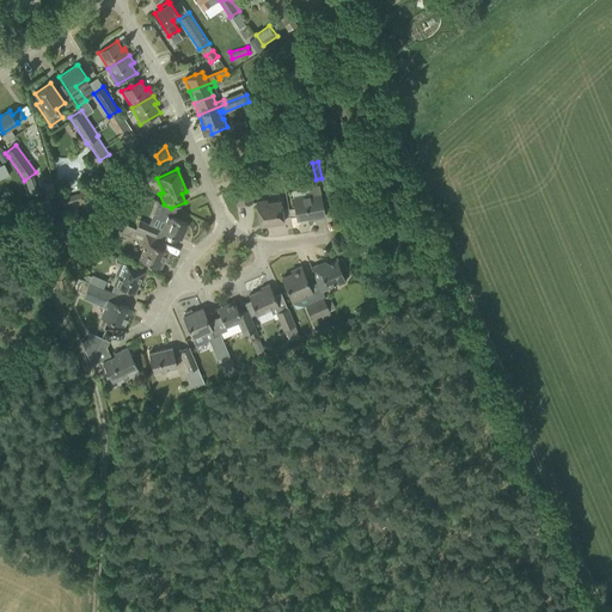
[(233,187),(237,206),(252,203),(249,178),(233,181),(234,187),(233,187)]
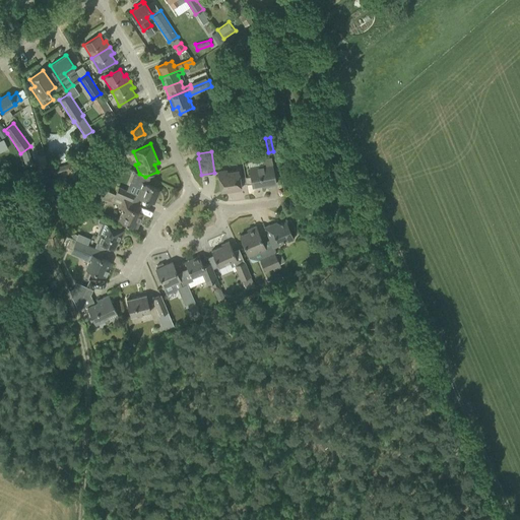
[(111,160),(117,165),(121,156),(115,153),(111,160)]
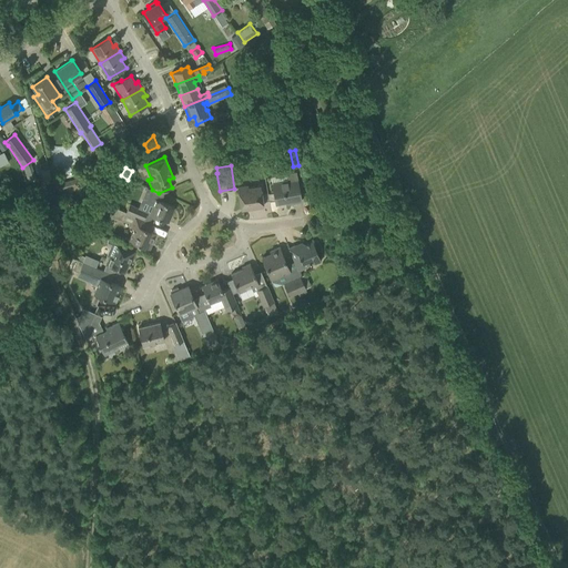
[(286,174),(271,176),(272,182),(275,204),(286,202),(292,201),(292,203),(301,202),(298,191),(295,171),(286,172),(286,174)]
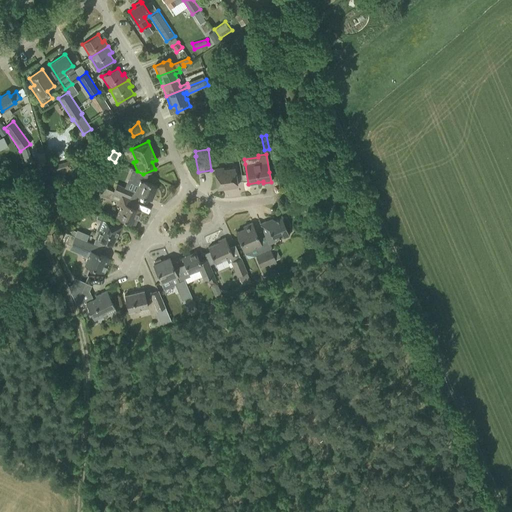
[(214,169),(217,189),(237,186),(234,166),(224,168),(224,167),(214,169)]
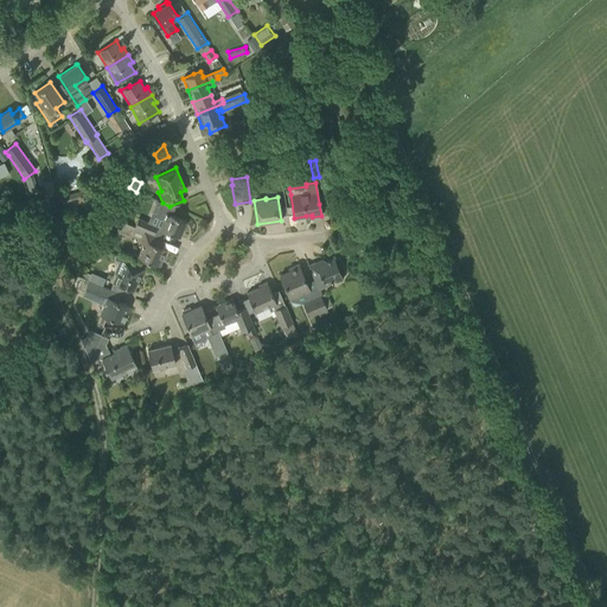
[(151,213),(147,222),(157,227),(157,228),(159,229),(168,232),(179,237),(186,221),(171,215),(174,208),(170,206),(163,203),(157,200),(151,213)]
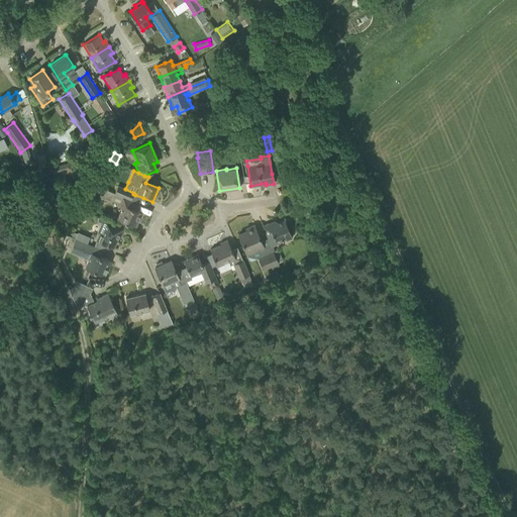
[(117,186),(114,192),(114,193),(130,200),(133,194),(133,193),(125,189),(117,186)]
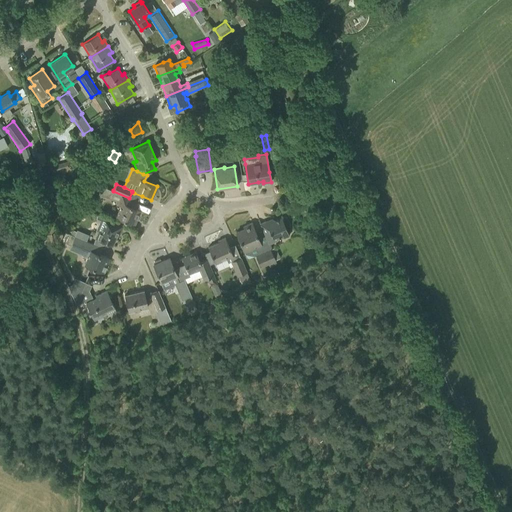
[(113,191),(113,190),(102,185),(101,187),(99,192),(99,193),(118,202),(117,204),(120,205),(115,216),(134,224),(141,210),(135,208),(138,202),(129,198),(113,191)]
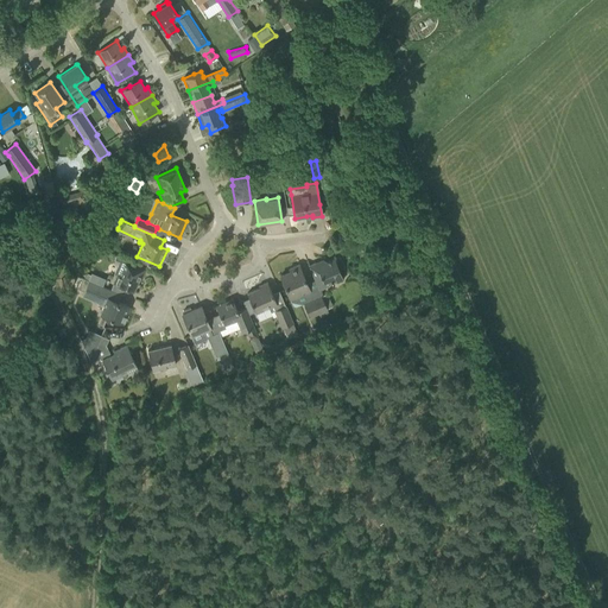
[(116,274),(113,283),(133,291),(140,276),(143,277),(145,268),(121,258),(115,274),(116,274)]
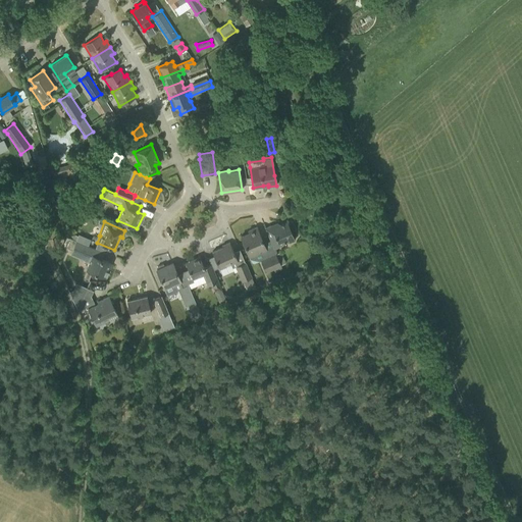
[(265,227),(270,240),(273,248),(295,240),(286,221),(272,227),(271,225),(265,227)]
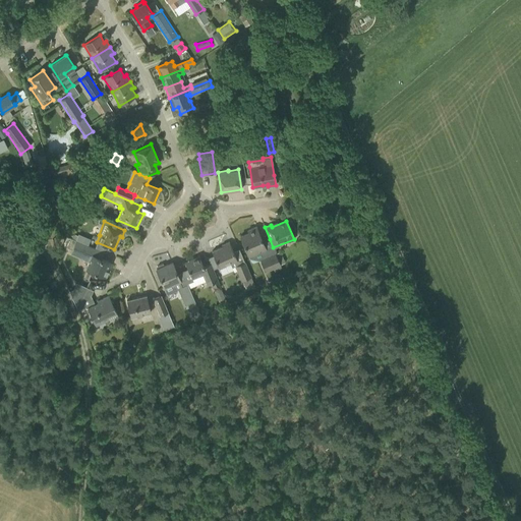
[(280,264),(276,253),(268,256),(265,249),(266,249),(256,227),(248,230),(249,232),(240,236),(248,256),(249,255),(250,257),(261,259),(265,271),(281,265),(280,264)]
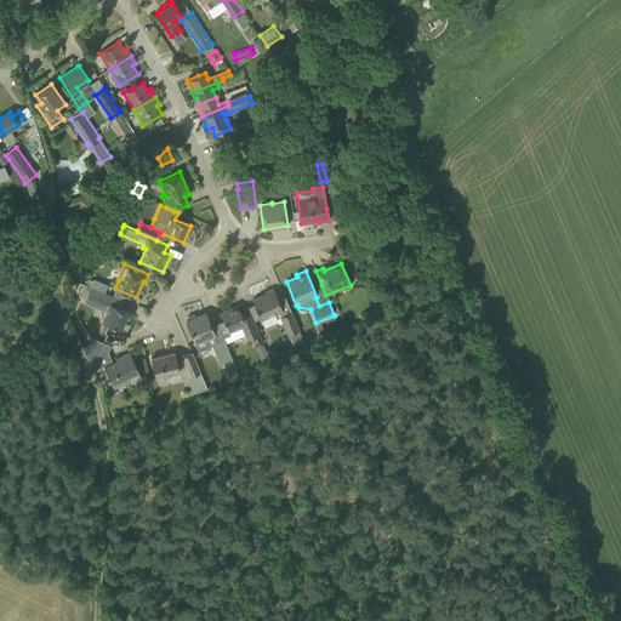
[(132,313),(121,308),(124,301),(84,284),(79,294),(86,297),(84,301),(106,311),(102,320),(125,330),(132,313)]
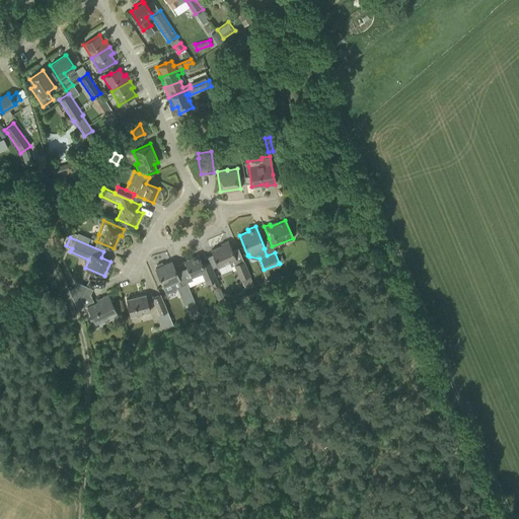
[(224,242),(225,244),(211,250),(218,268),(236,260),(228,240),(224,242)]
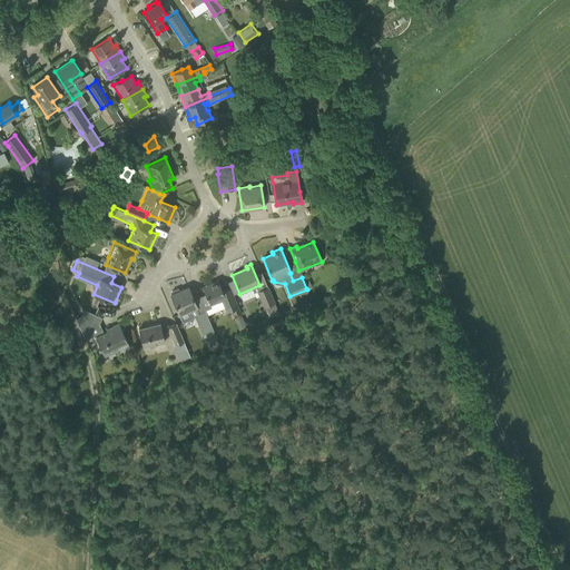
[(301,276),(302,277),(306,288),(312,286),(306,274),(301,276)]
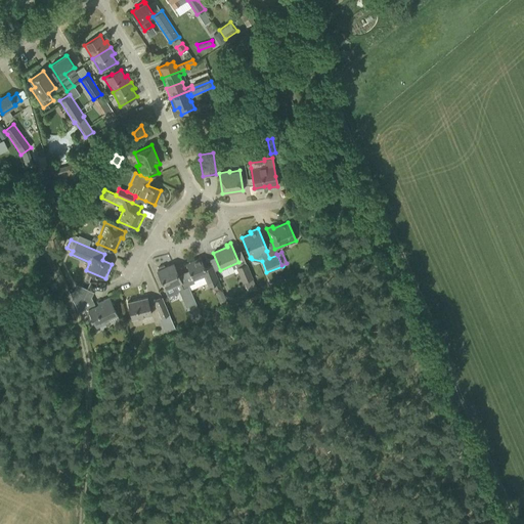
[(205,267),(201,258),(186,263),(192,279),(193,279),(197,287),(207,282),(209,287),(212,285),(214,289),(220,287),(215,274),(211,264),(205,267)]
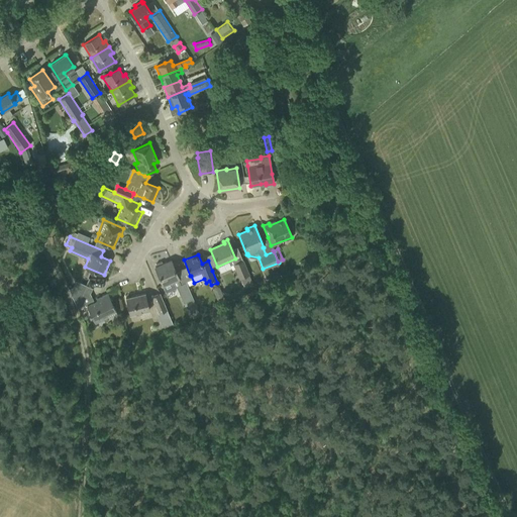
[(154,267),(159,276),(166,292),(166,291),(175,287),(175,288),(176,288),(173,282),(179,279),(171,261),(163,264),(162,262),(156,264),(157,267),(154,267)]
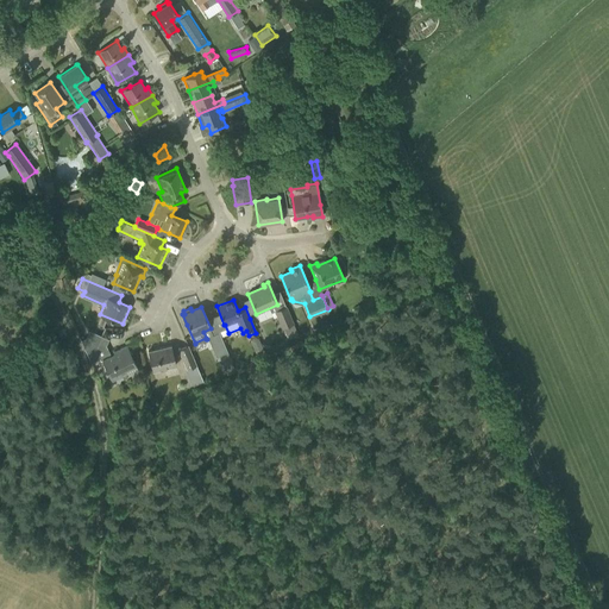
[(275,312),(282,327),(283,327),(288,339),(297,334),(286,307),(275,312)]
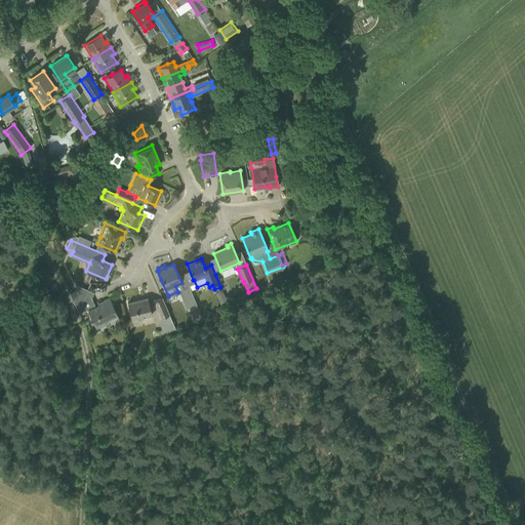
[(196,304),(197,301),(190,285),(180,289),(188,306),(189,307),(193,315),(200,312),(196,304)]
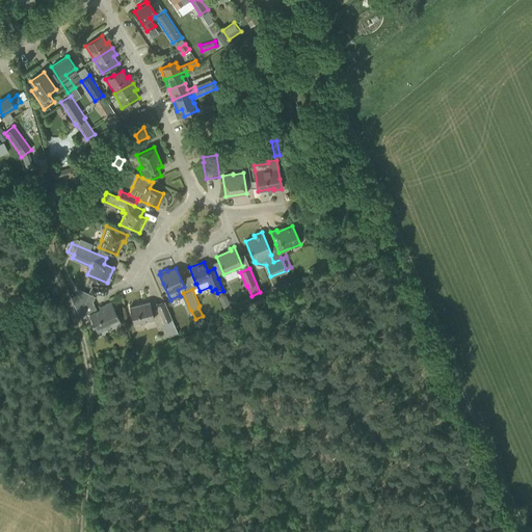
[(74,293),(71,295),(74,300),(73,301),(78,314),(85,298),(74,293)]
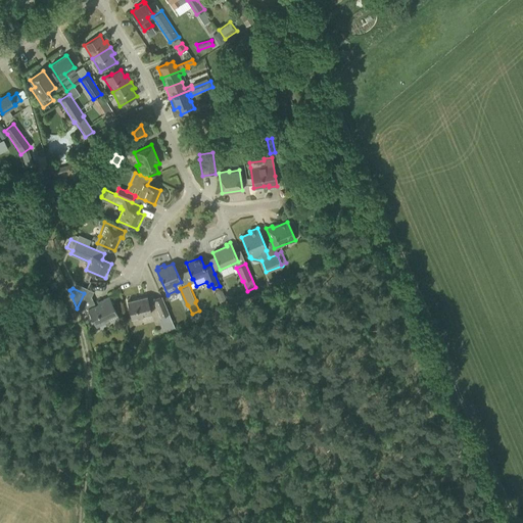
[(90,297),(91,296),(84,293),(77,308),(78,311),(94,302),(92,297),(90,297)]
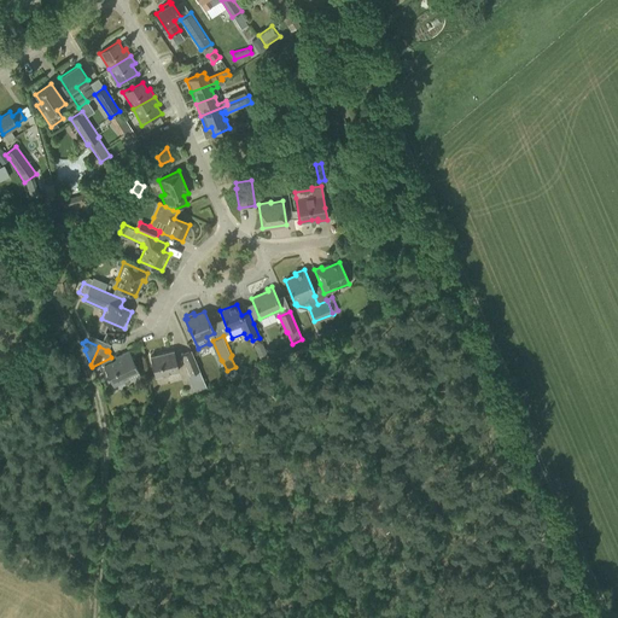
[(180,369),(178,361),(174,350),(150,356),(156,375),(180,369)]
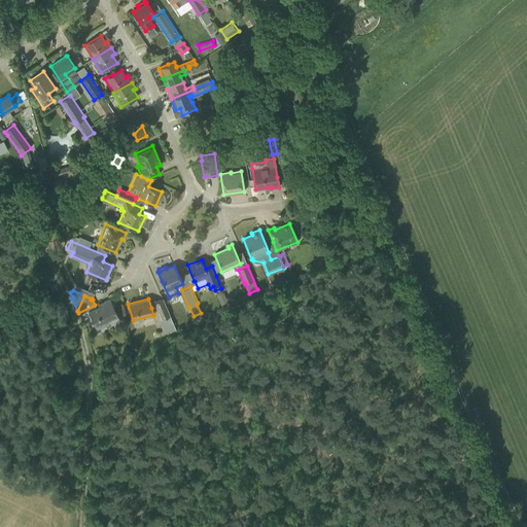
[(153,303),(167,332),(176,329),(163,299),(153,303)]
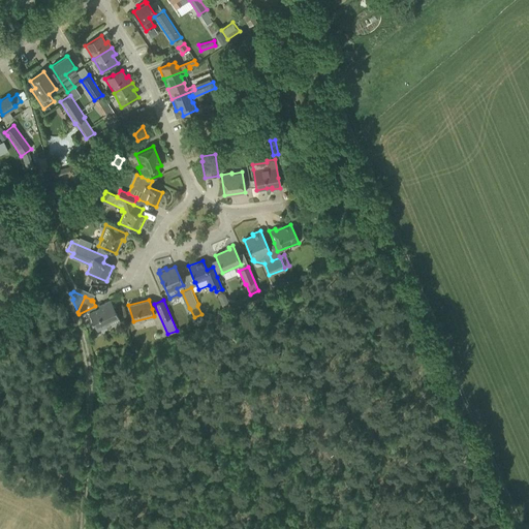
[(99,307),(90,312),(89,312),(97,330),(119,319),(110,301),(98,306),(99,307)]
